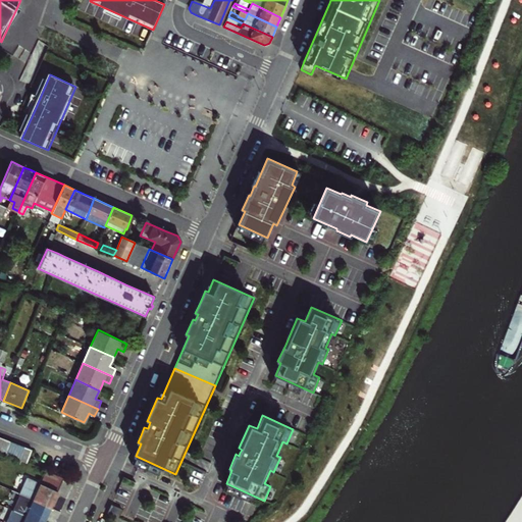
[(0,453),(5,455),(10,441),(3,438),(0,447),(0,453)]
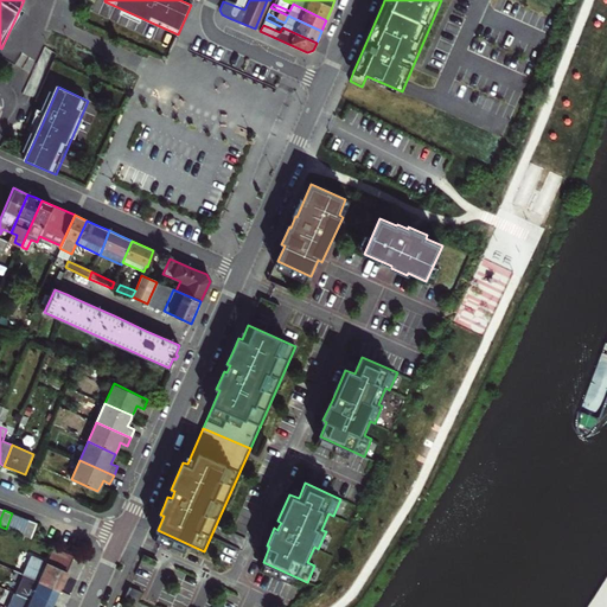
[(14,532),(20,517),(12,513),(6,529),(14,532)]
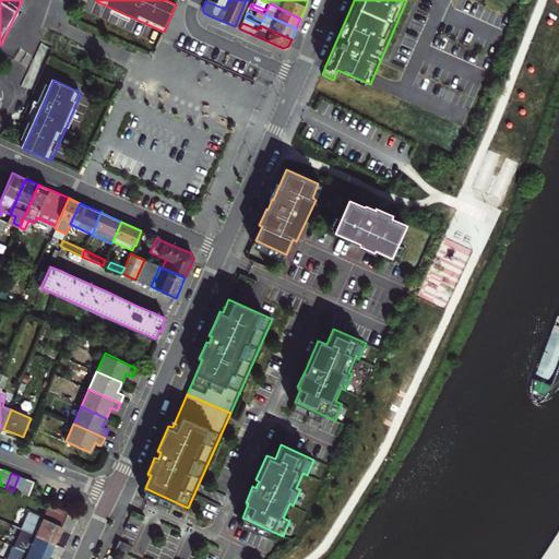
[(27,479),(19,476),(13,490),(21,494),(27,479)]
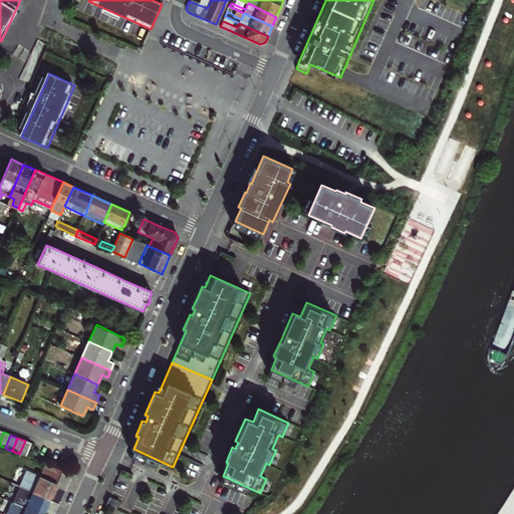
[(26,456),(27,455),(31,443),(25,441),(19,454),(26,456)]
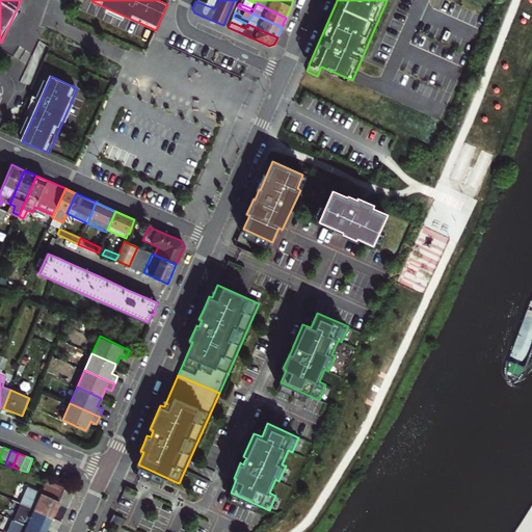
[(56,506),(59,501),(65,487),(48,479),(42,494),(27,487),(22,499),(14,496),(11,501),(23,506),(51,517),(56,506)]
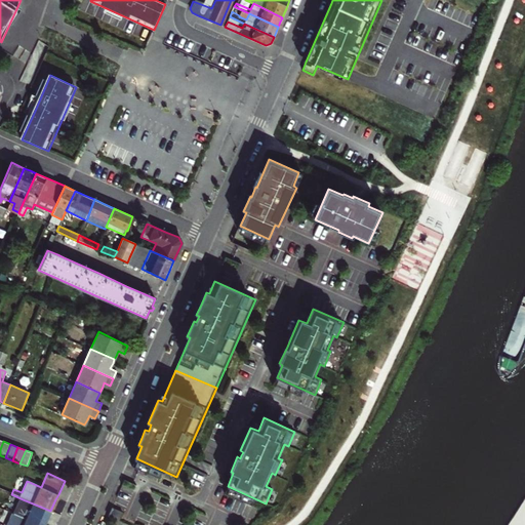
[(0,495),(9,499),(11,494),(0,489),(0,495)]
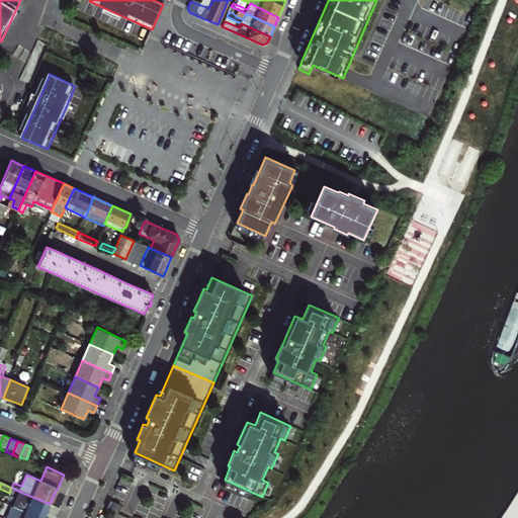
[(44,517),(47,512),(50,504),(22,493),(15,509),(37,517),(44,517)]
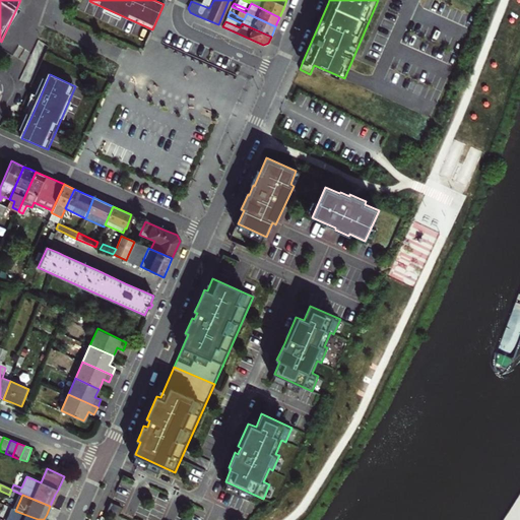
[(111,504),(107,512),(117,517),(121,509),(111,504)]
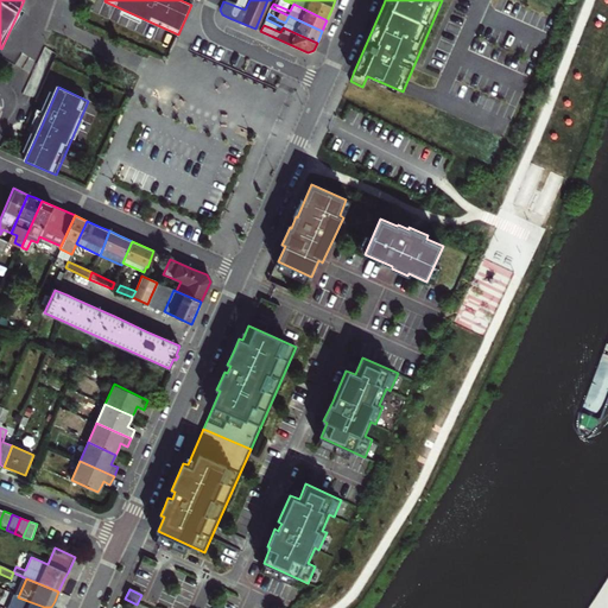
[(44,607),(18,597),(12,595),(6,607),(44,607)]
